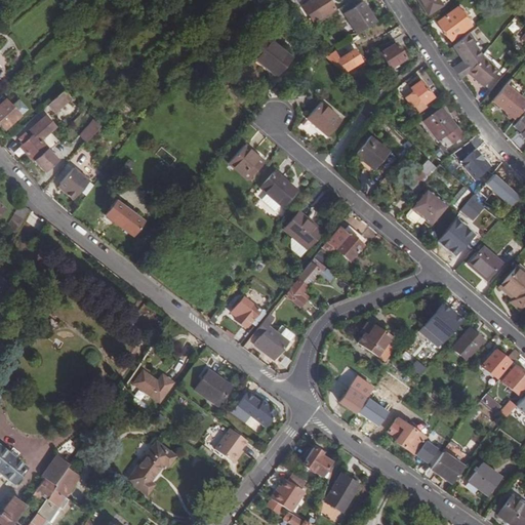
[(331,9),(324,0),(311,0),(300,7),(311,23),(331,9)]
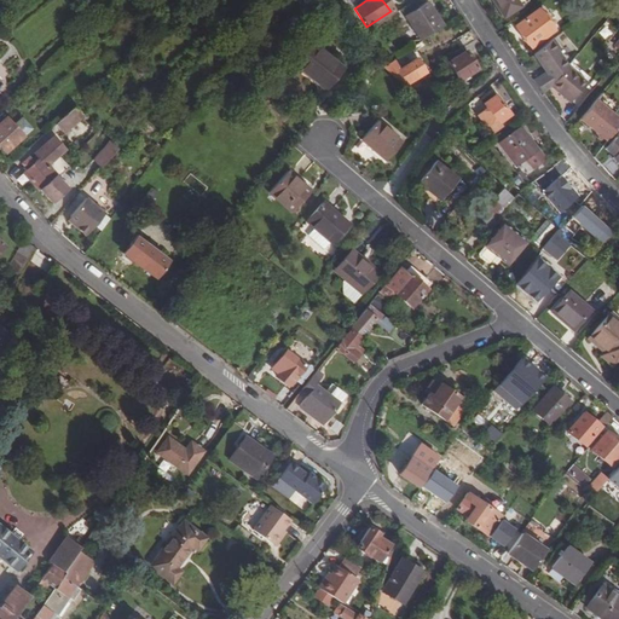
[(519,0),(492,0),(502,15),(519,3),(518,1),(519,0)]
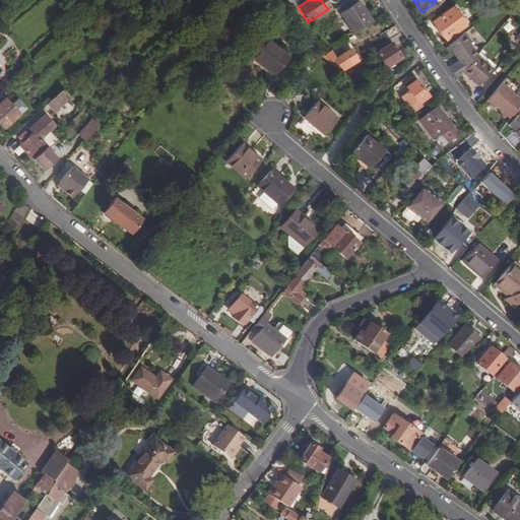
[(372,21),(359,2),(340,14),(353,35),(372,21)]
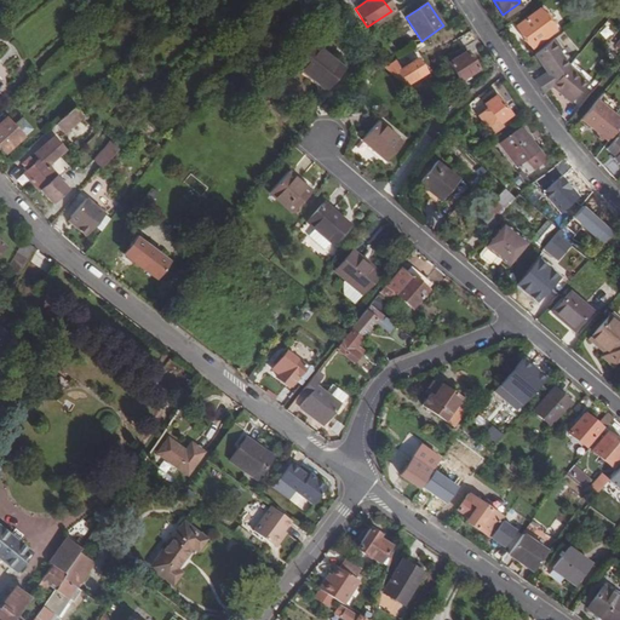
[(547,17),(541,7),(538,11),(544,19),(547,17)]
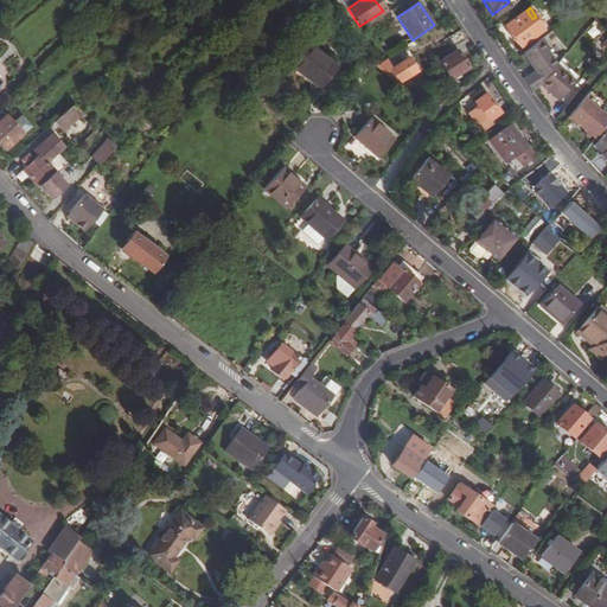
[(542,32),(532,19),(526,11),(504,26),(518,48),(542,32)]
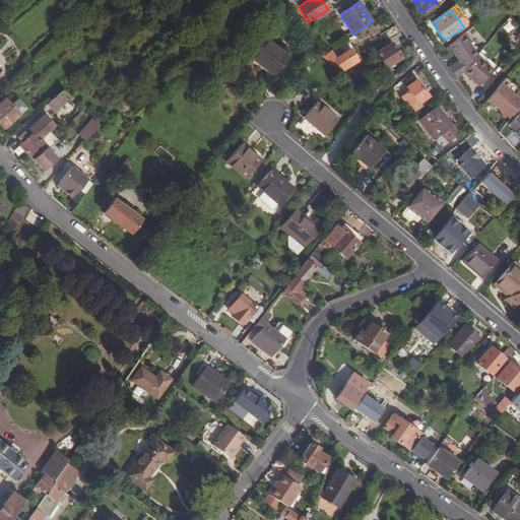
[(388,41),(399,34),(394,27),(380,37),(384,44),(388,41)]
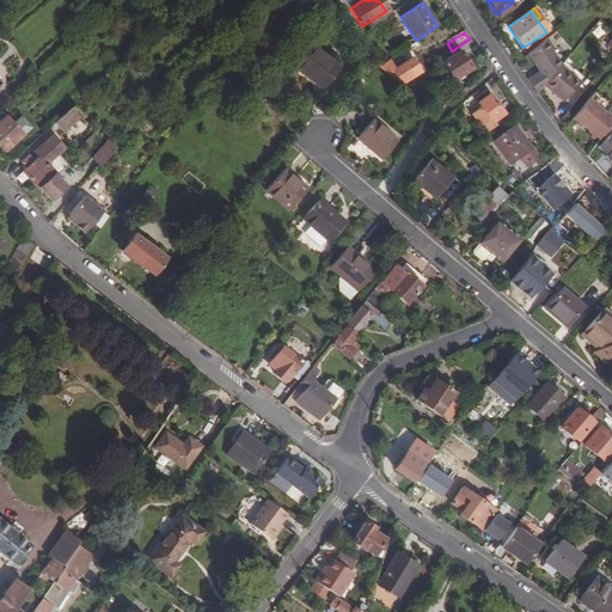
[(336,66),(307,40),(289,61),(314,84),(323,74),(326,78),(336,66)]
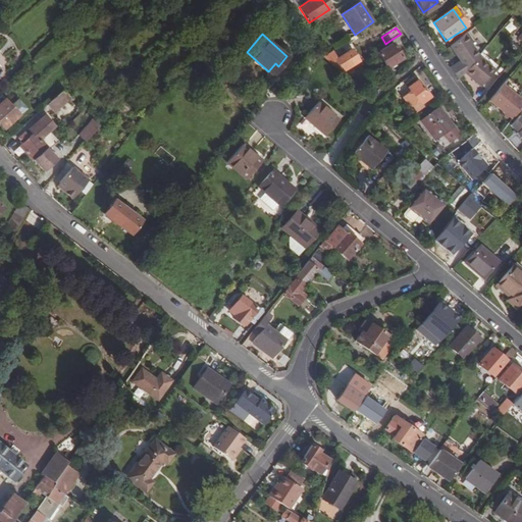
[(405,40),(401,34),(389,41),(392,45),(376,54),(386,68),(401,59),(394,48),(405,40)]
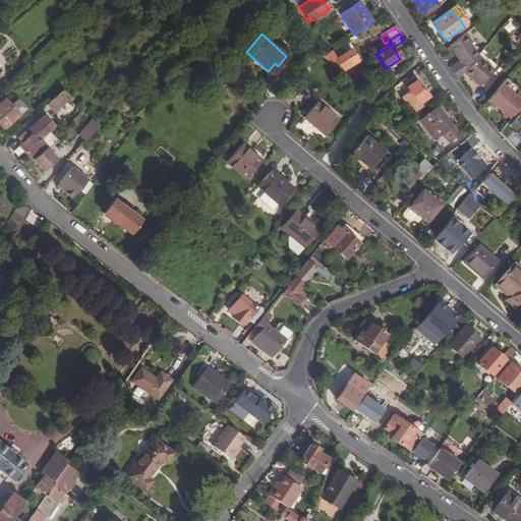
[(458,60),(448,67),(453,75),(456,79),(477,54),(468,43),(470,41),(464,34),(448,45),(458,60)]
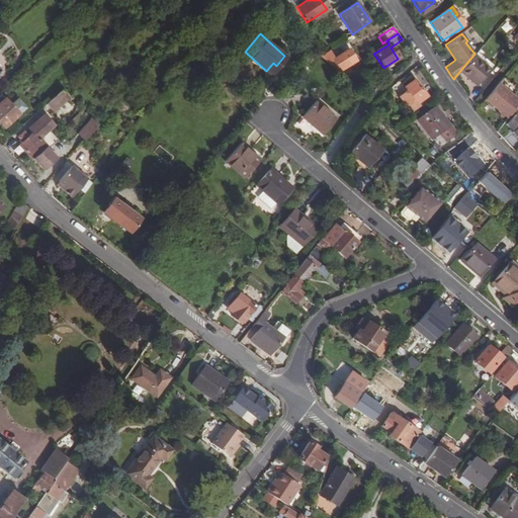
[(357,60),(344,39),(321,55),(331,66),(334,64),(339,72),(357,60)]
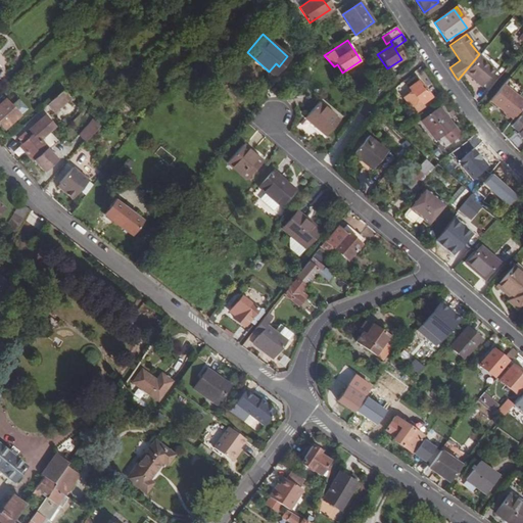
[(497,65),(482,53),(478,56),(494,69),(497,65)]
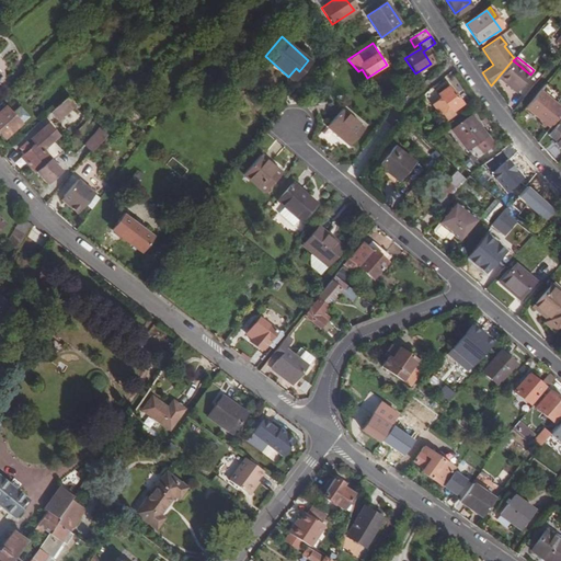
[(513,60),(499,79),(515,93),(530,76),(530,75),(513,60)]
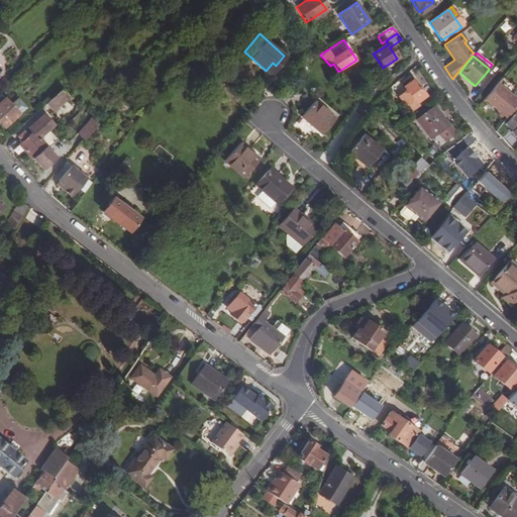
[(276,66),(273,63),(266,71),(270,73),(276,66)]
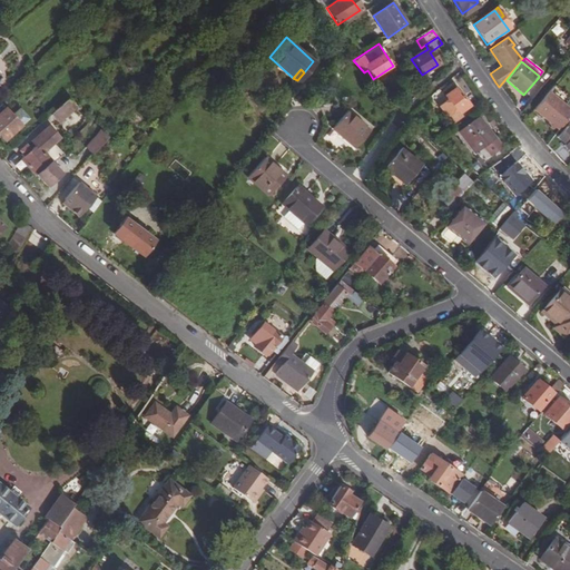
[(553,86),(548,92),(550,94),(563,106),(569,99),(553,86)]
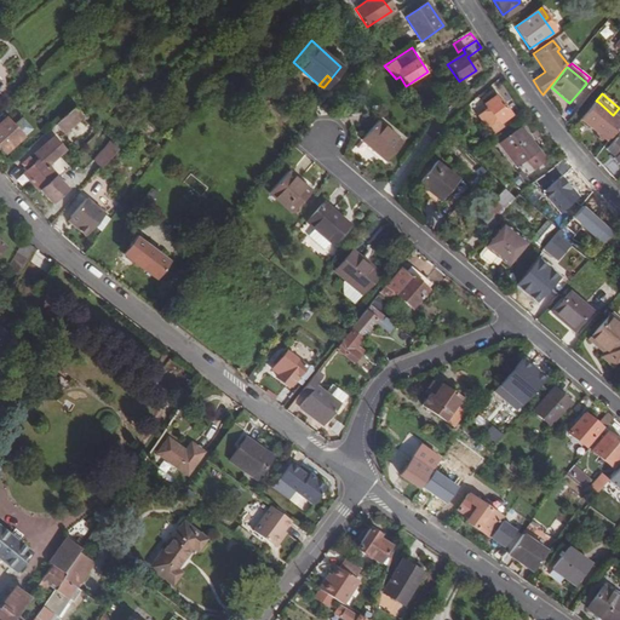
[(507,116),(494,97),(482,104),(486,109),(476,115),(487,132),(497,125),(495,124),(507,116)]
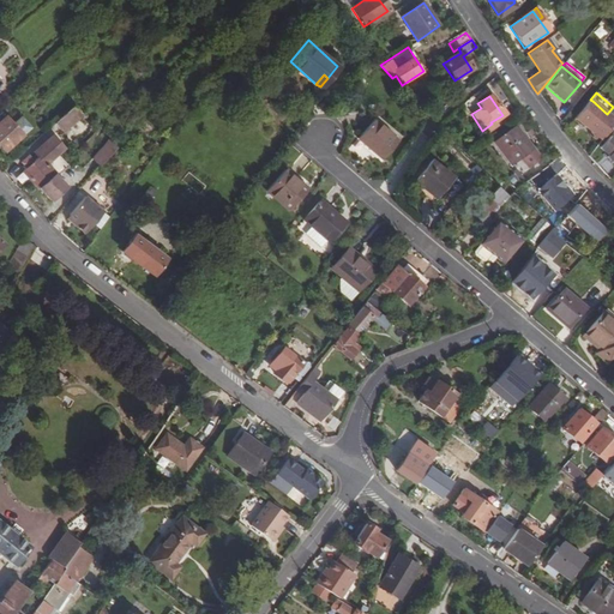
[(590,100),(575,119),(577,121),(593,101),(590,100)]
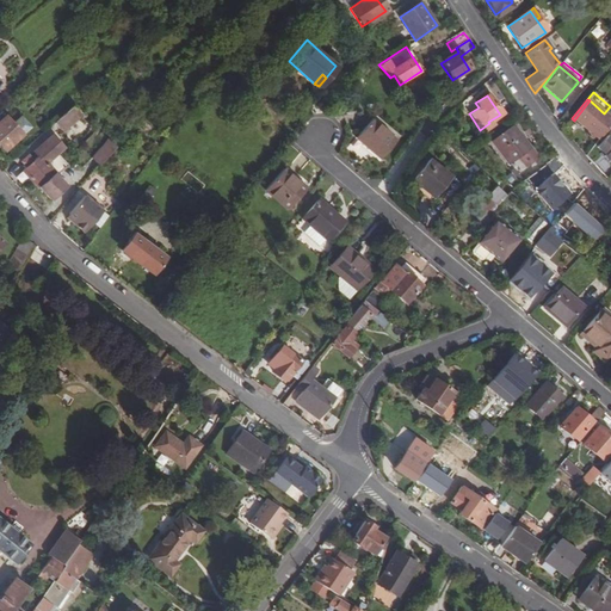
[(590,100),(574,121),(598,141),(610,124),(610,118),(604,113),(590,100)]
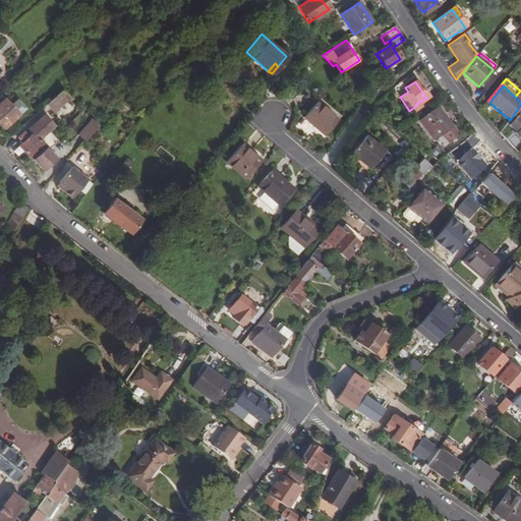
[(63,89),(56,95),(50,101),(47,104),(54,111),(69,97),(63,89)]
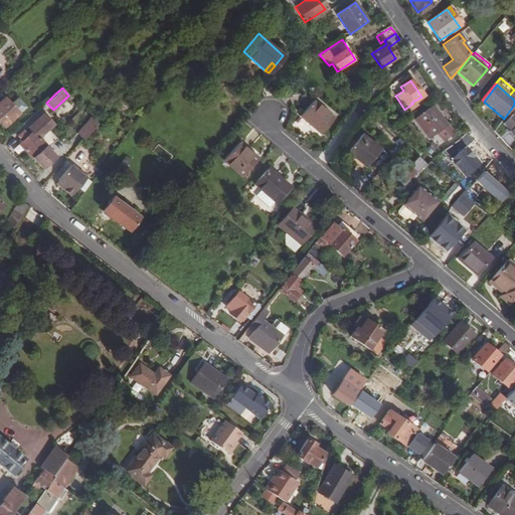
[(18,113),(1,95),(0,95),(0,122),(3,126),(18,113)]
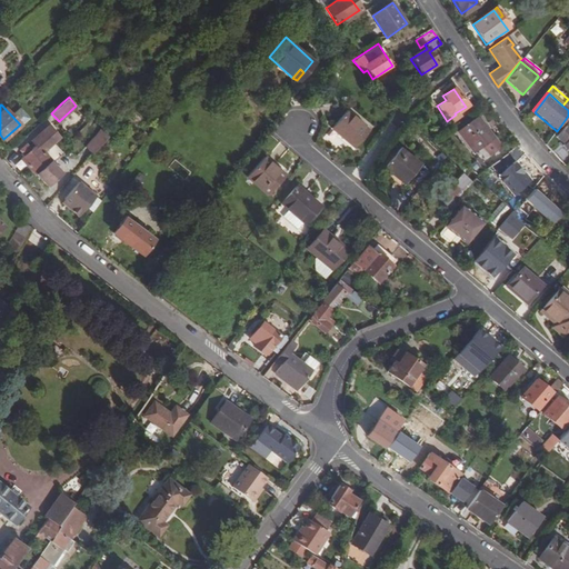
[(43,113),(47,118),(51,113),(55,110),(50,107),(43,113)]
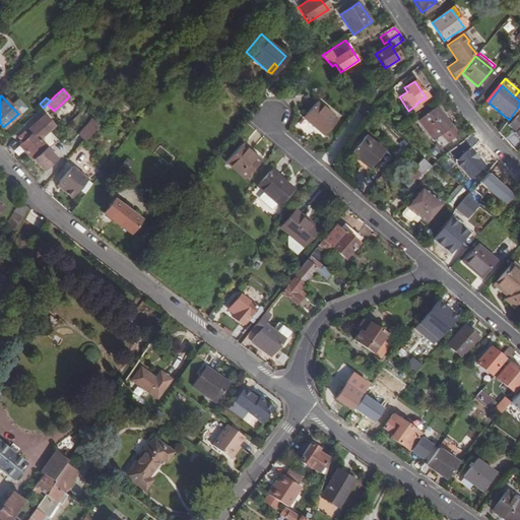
[(337,118),(316,100),(304,115),(325,133),(337,118)]
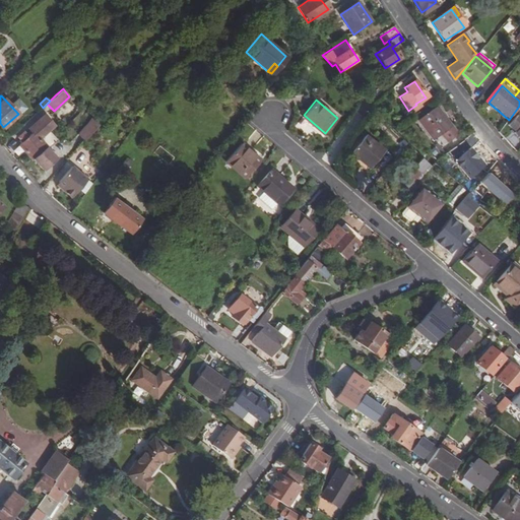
[(14,106),(20,115),(26,110),(20,102),(14,106)]
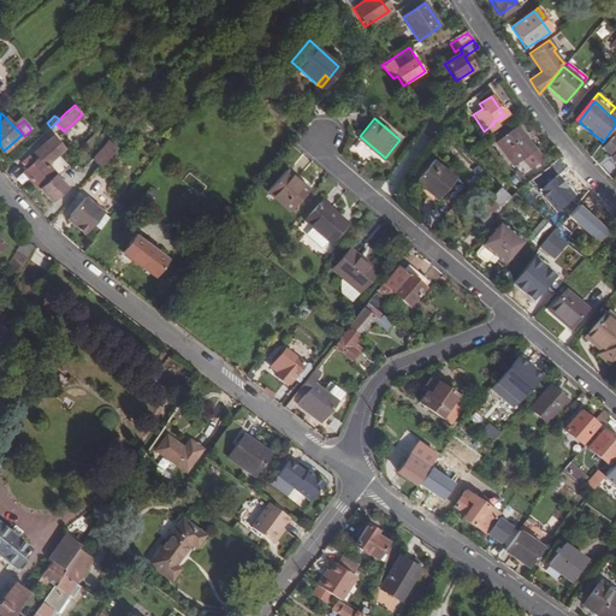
[(532,150),(514,126),(495,141),(514,165),(532,150)]
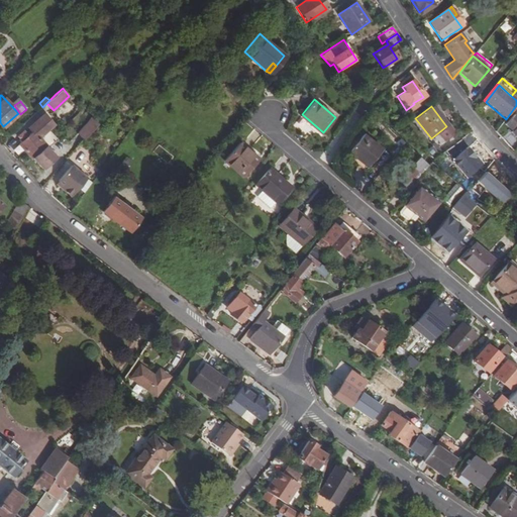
[(516,113),(515,117),(513,115),(505,125),(512,131),(511,132),(516,137),(516,113)]
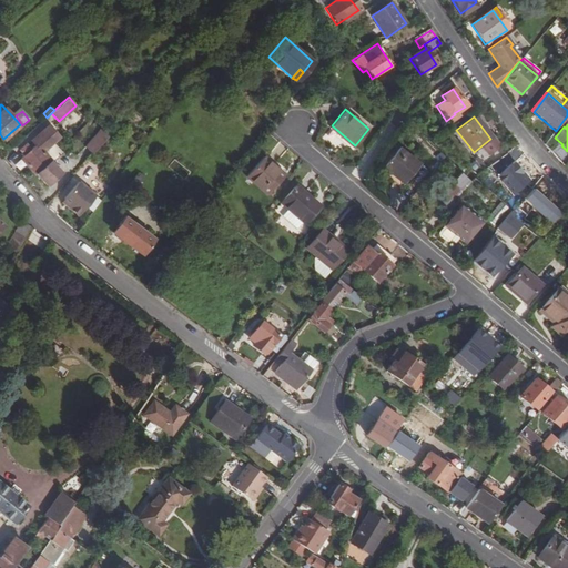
[(21,158),(29,165),(44,151),(54,141),(58,138),(47,125),(31,140),(36,144),(31,149),(24,154),(21,158)]
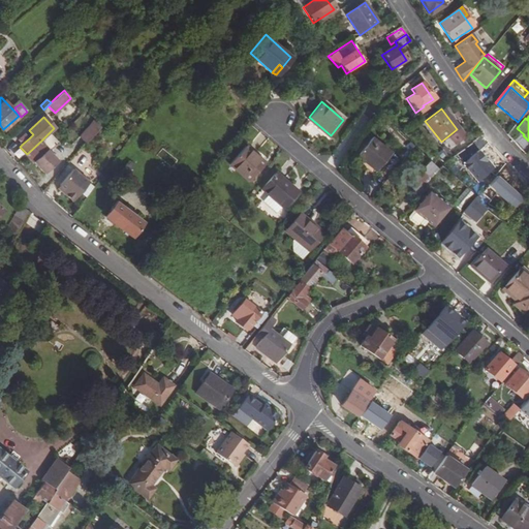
[(93,120),(79,136),(85,142),(87,143),(100,126),(93,120)]
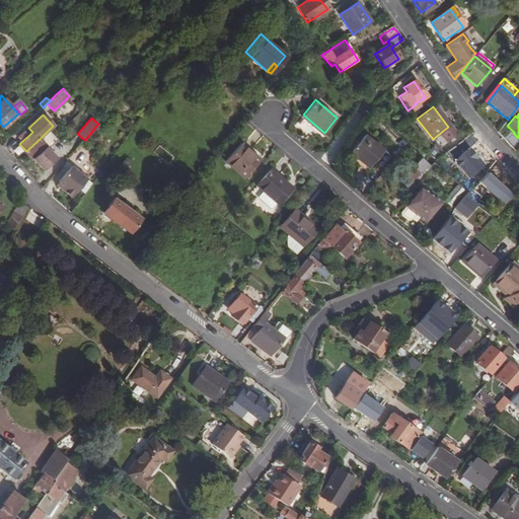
[(395,127),(391,131),(395,134),(396,135),(399,133),(395,127)]
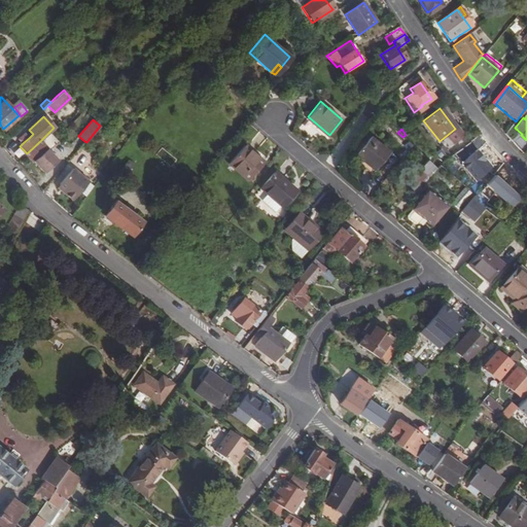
[(41,140),(27,153),(44,173),(59,159),(49,150),(59,140),(57,138),(50,131),(41,140)]
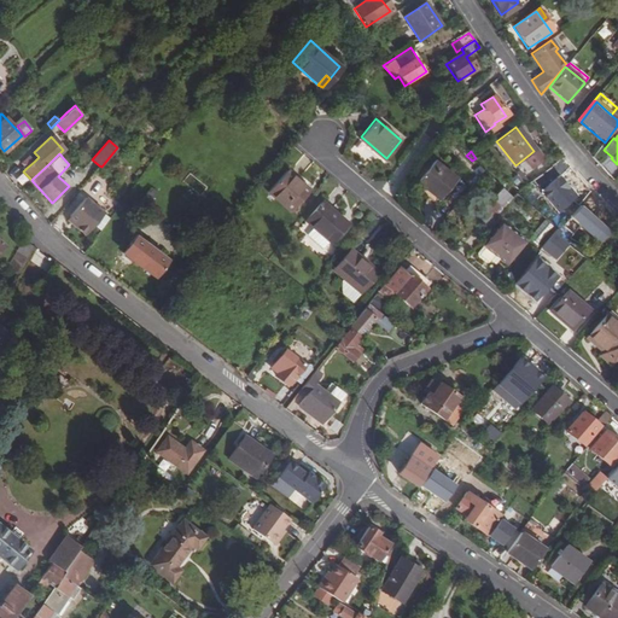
[(22,163),(27,168),(34,162),(29,157),(22,163)]
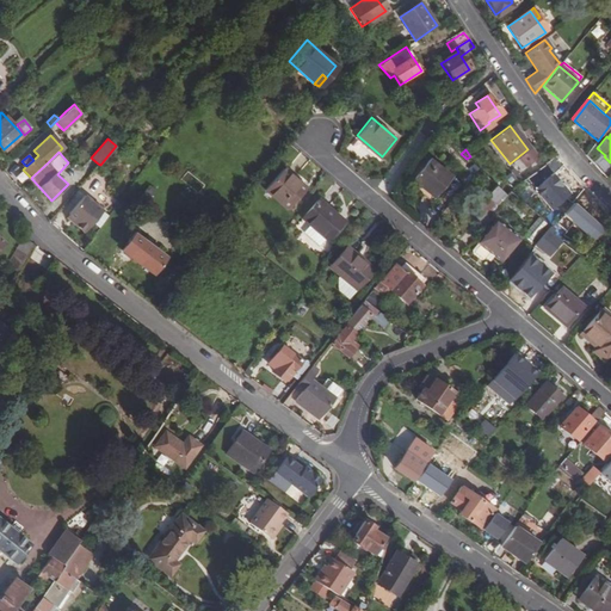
[(451,178),(429,161),(424,166),(414,180),(436,198),(451,178)]
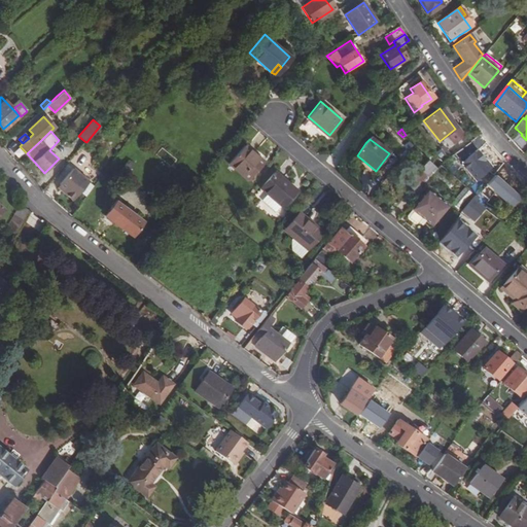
[(260,160),(248,148),(246,151),(240,146),(229,162),(247,177),(260,160)]
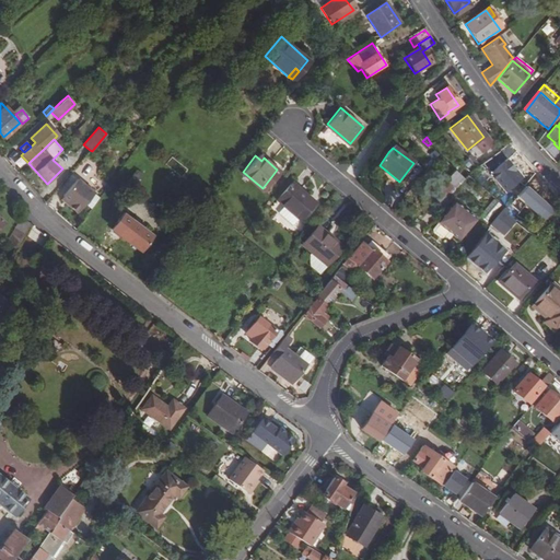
[(171,158),(167,163),(179,170),(183,165),(171,158)]
